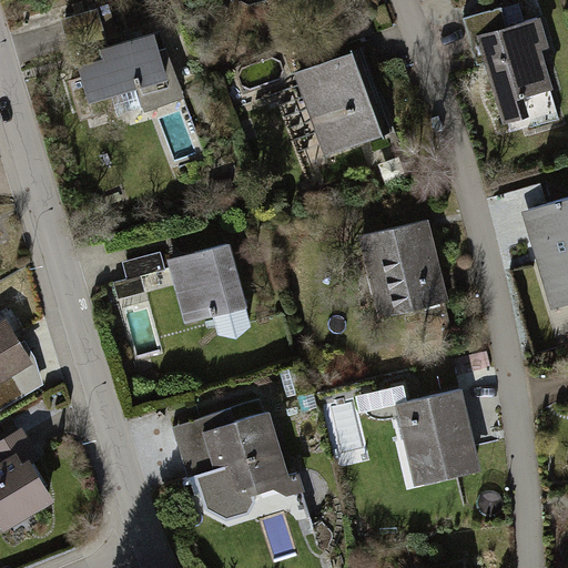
[(501,8),(465,20),(480,64),(486,63),(504,127),(531,120),(525,99),(558,89),(546,52),(555,50),(547,18),(509,29),(501,8)]
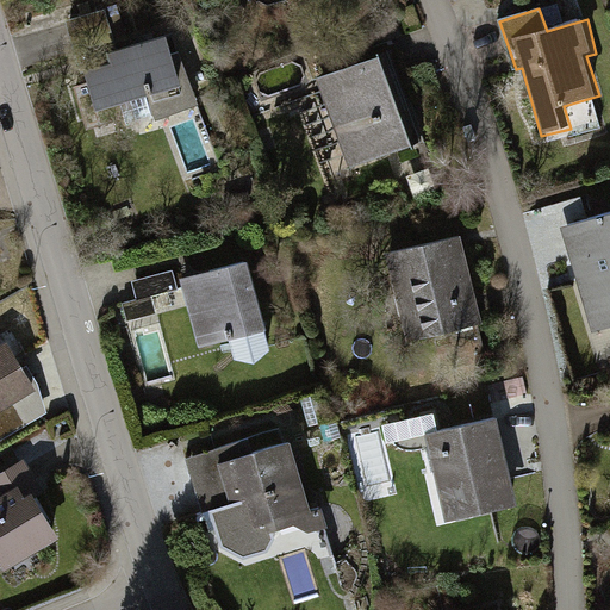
[(113,63),(85,70),(98,112),(149,95),(156,120),(200,107),(181,54),(173,56),(167,36),(109,54),(113,63)]
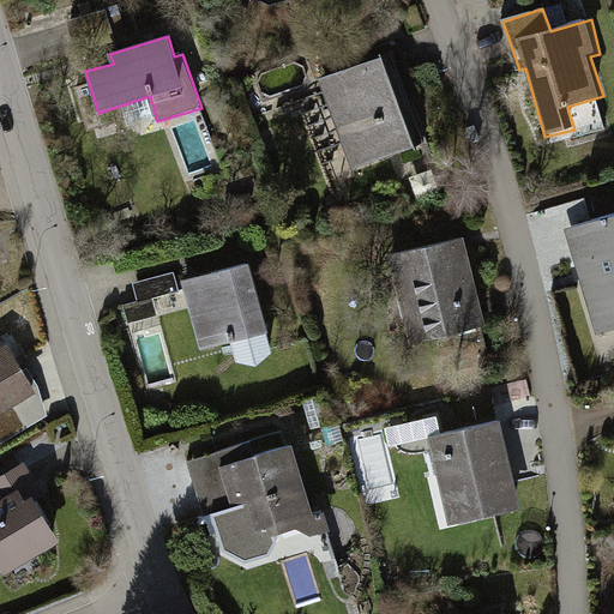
[(393,60),(324,85),(355,174),(426,149),(393,60)]
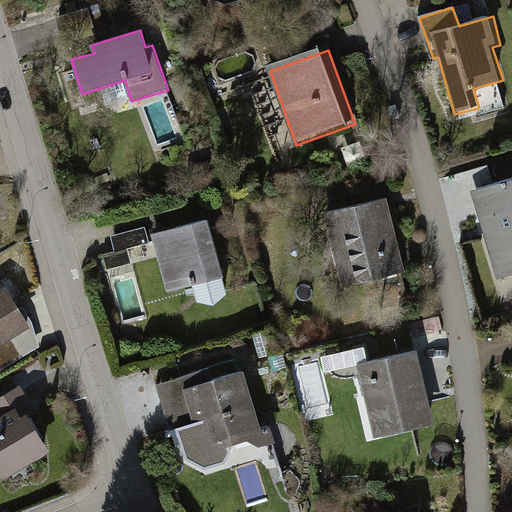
[(511,180),(474,191),(498,280),(511,275),(511,180)]
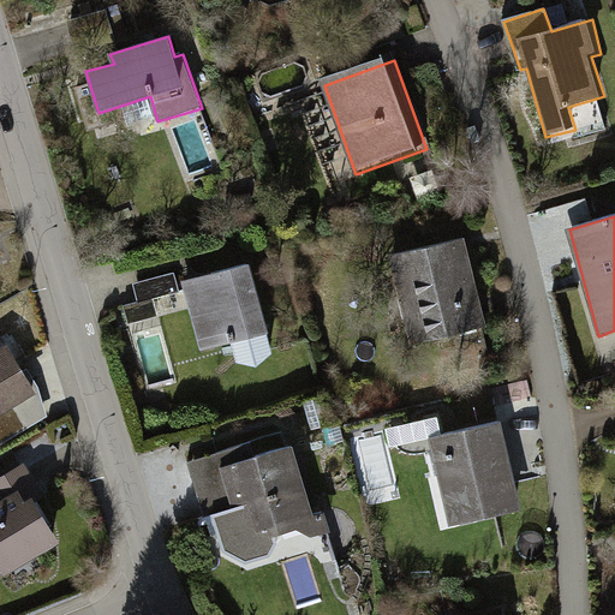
[(484,338),(463,236),(386,252),(407,353),(484,338)]
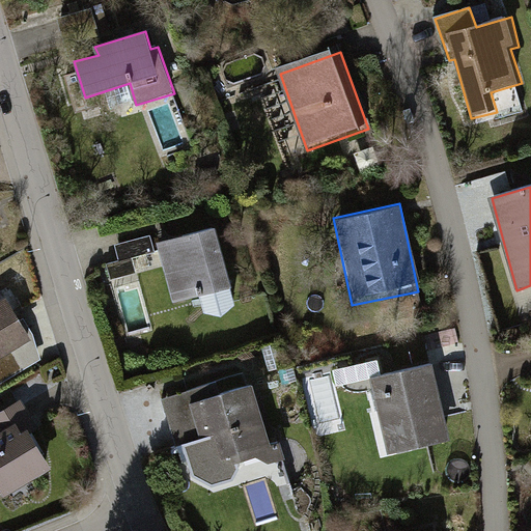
[(239,304),(216,228),(158,243),(176,304),(199,297),(204,313),(222,316),(239,304)]
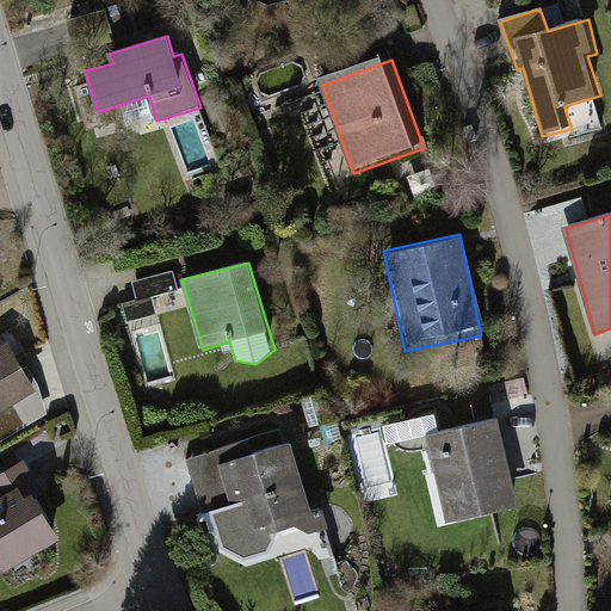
[(173,273),(134,281),(139,300),(123,304),(127,320),(156,314),(152,298),(179,292),(173,273)]
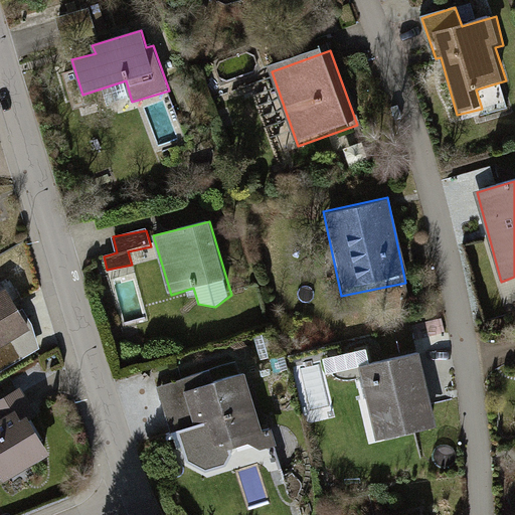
[(0,352),(36,331),(13,291),(8,293),(3,285),(0,287),(0,352)]
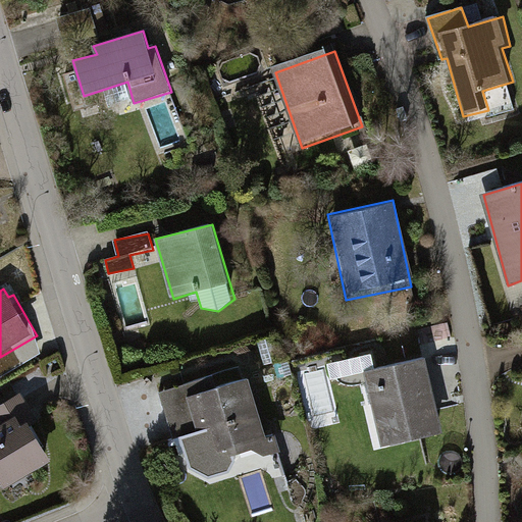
[(438,442),(417,362),(361,377),(382,458),(438,442)]
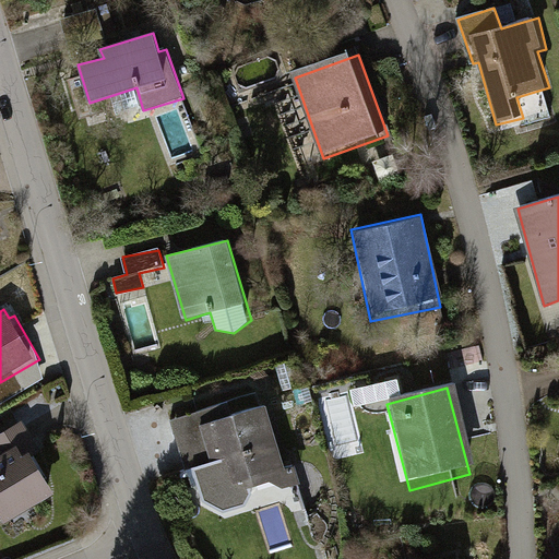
[(262,395),(169,424),(187,470),(192,468),(204,502),(225,512),(247,503),(253,494),(251,489),(272,483),(283,490),(299,484),(295,465),(285,467),(262,395)]
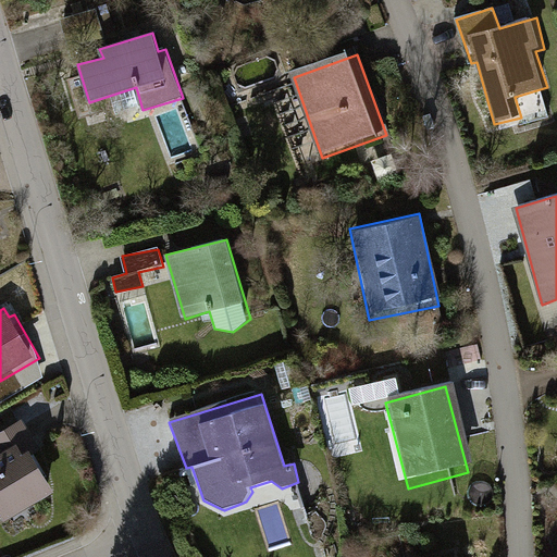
[(0,511),(5,521),(54,494),(33,453),(41,448),(34,436),(24,420),(0,433),(0,511)]
